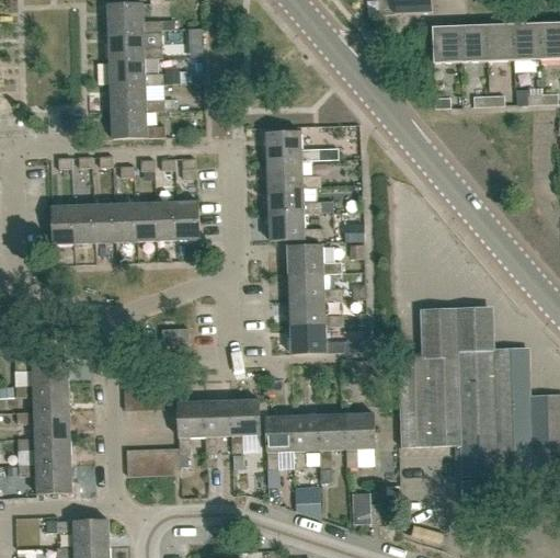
[(393,0),(395,13),(403,13),(432,12),(431,0),(393,0)]
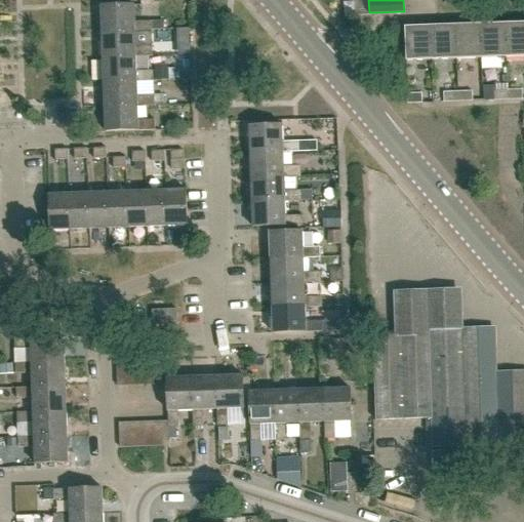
[(133,3),(101,4),(102,30),(134,29),(134,31),(152,30),(151,19),(133,19),(133,3)]
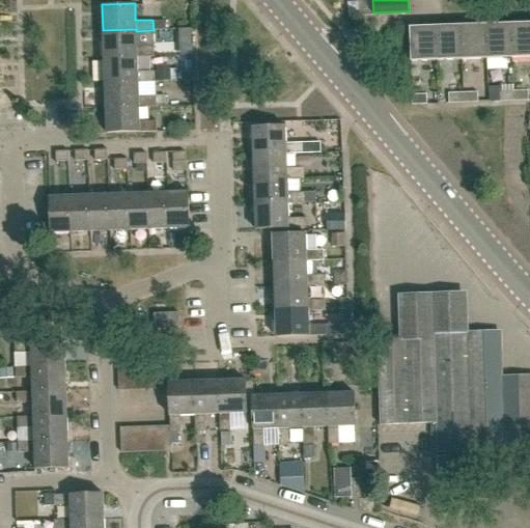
[(511,55),(529,54),(529,21),(510,22),(511,55)]
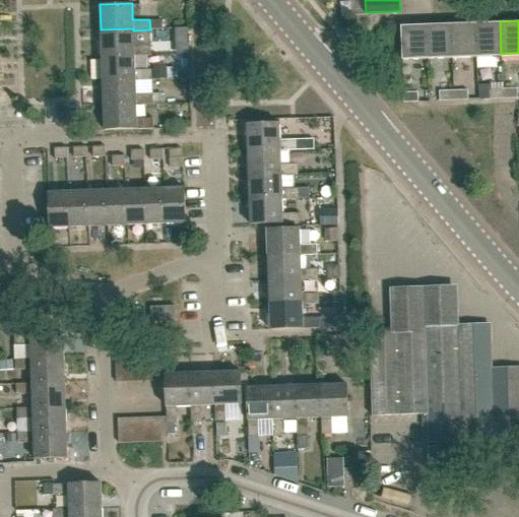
[(476,55),(501,54),(500,21),(475,22),(476,55)]
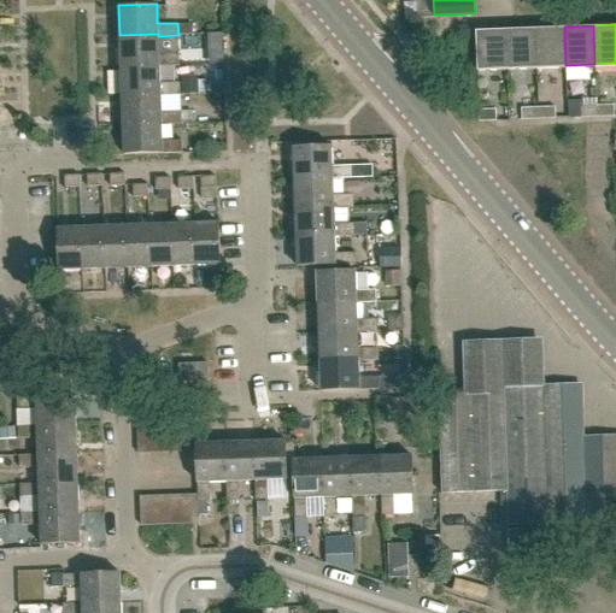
[(506,68),(537,66),(535,27),(505,28),(506,68)]
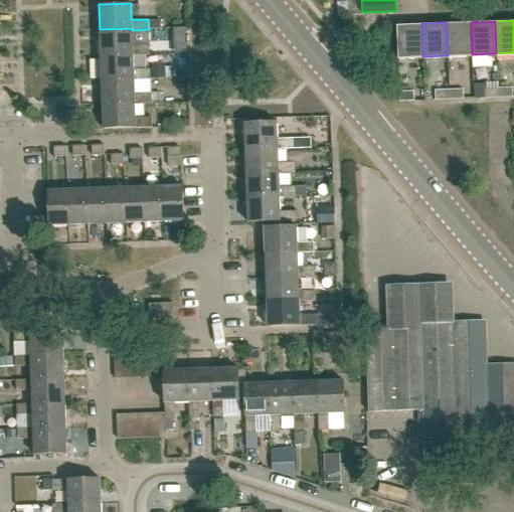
[(448,55),(472,54),(471,22),(447,22),(448,55)]
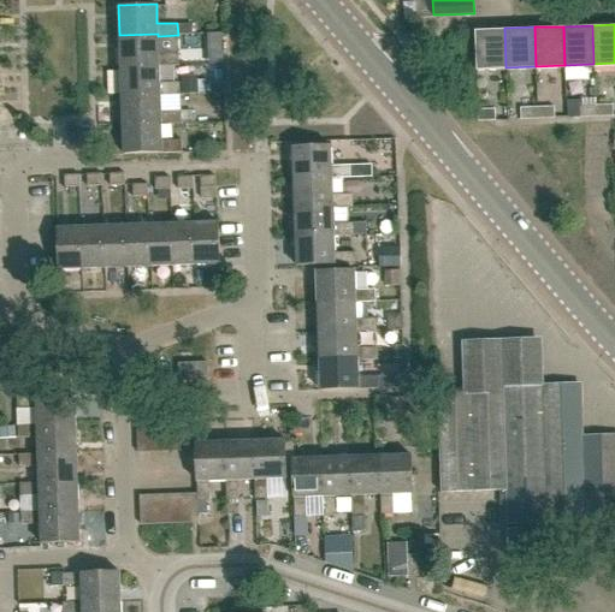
[(475,67),(506,67),(504,28),(474,29),(475,67)]
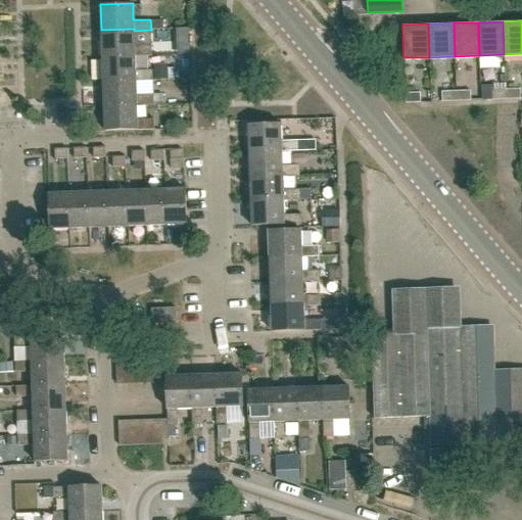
[(134,44),(134,31),(134,29),(101,30),(102,54),(134,53),(135,55),(151,54),(151,44),(134,44)]
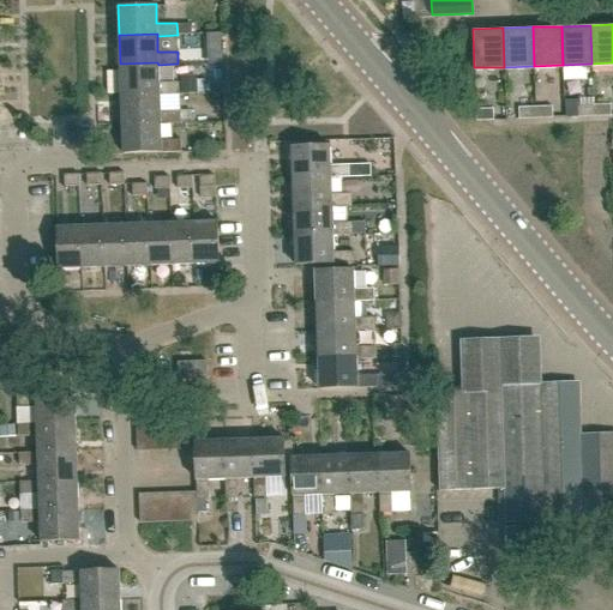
[(158,80),(158,65),(157,62),(120,64),(120,92),(158,91),(158,92),(179,92),(179,80),(158,80)]
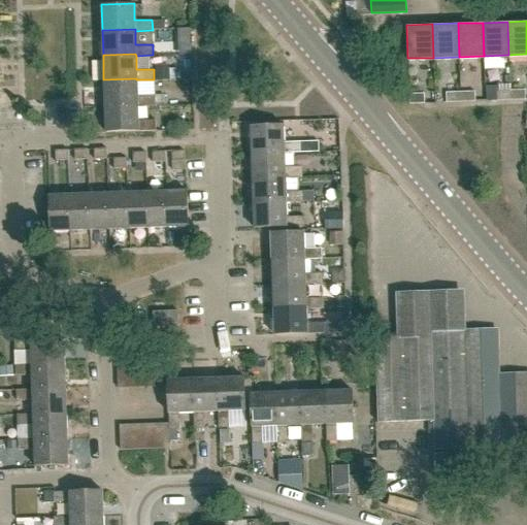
[(137,95),(136,79),(136,78),(103,79),(104,104),(137,103),(137,105),(155,104),(155,94),(137,95)]
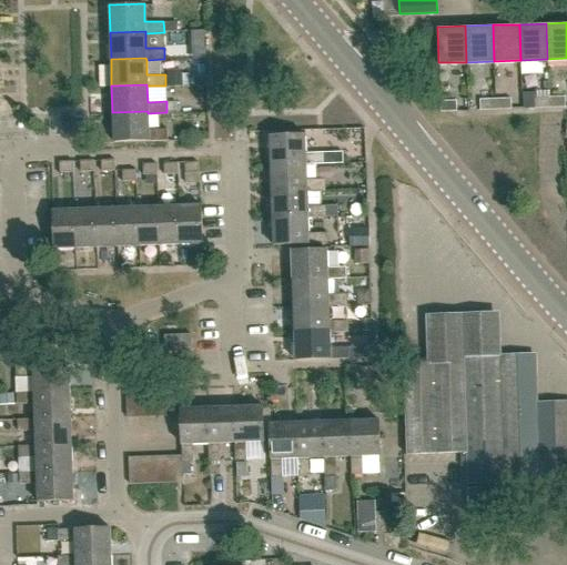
[(533,94),(536,94),(536,90),(522,90),(523,106),(534,106),(533,94)]
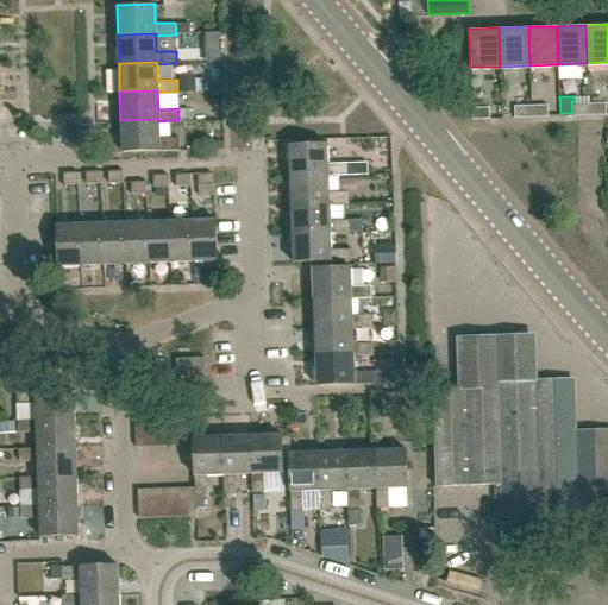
[(588,101),(588,112),(605,112),(605,100),(588,101)]
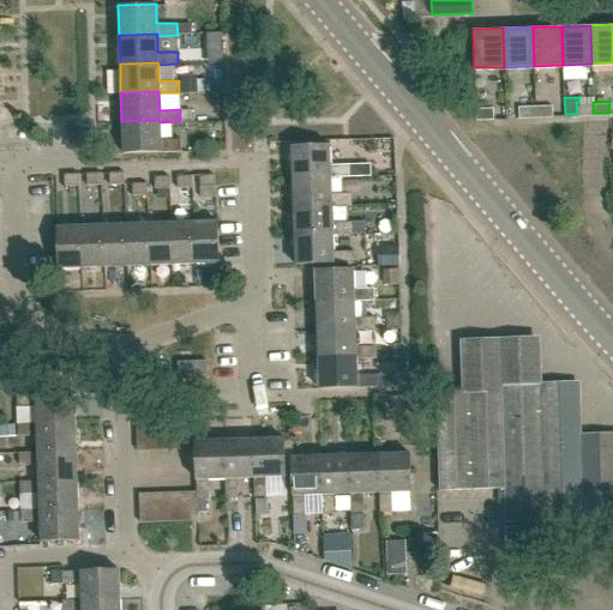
[(577,114),(593,113),(593,102),(580,102),(576,102),(577,114)]
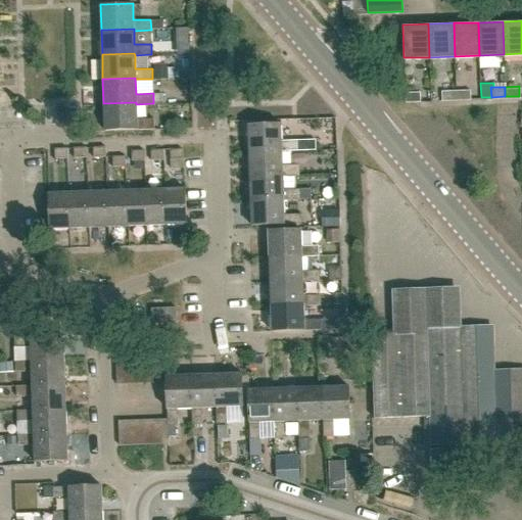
[(455,89),(456,98),(470,98),(470,88),(455,89)]
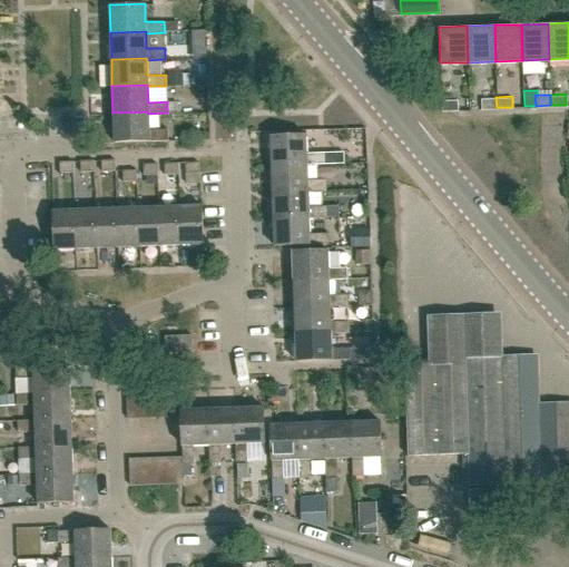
[(480,108),(497,107),(496,97),(480,97),(480,108)]
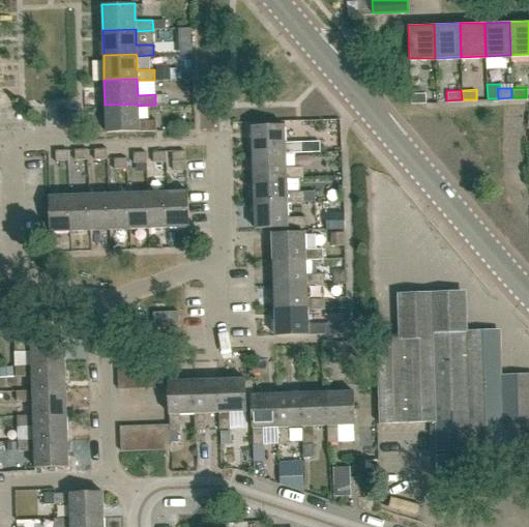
[(411,101),(424,100),(424,91),(410,91),(411,101)]
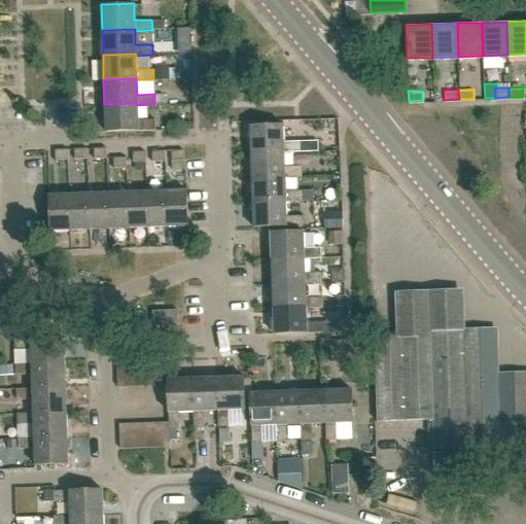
[(138,119),(137,105),(137,103),(104,104),(105,130),(138,129),(154,129),(154,118),(138,119)]
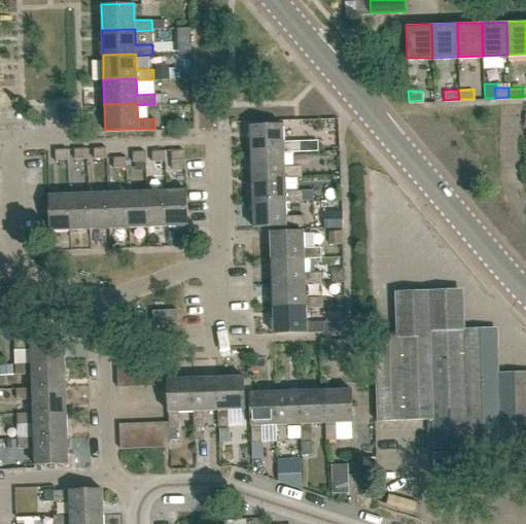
[(282,124),(249,125),(250,150),(283,149),(283,150),(319,149),(318,138),(283,140),(282,124)]
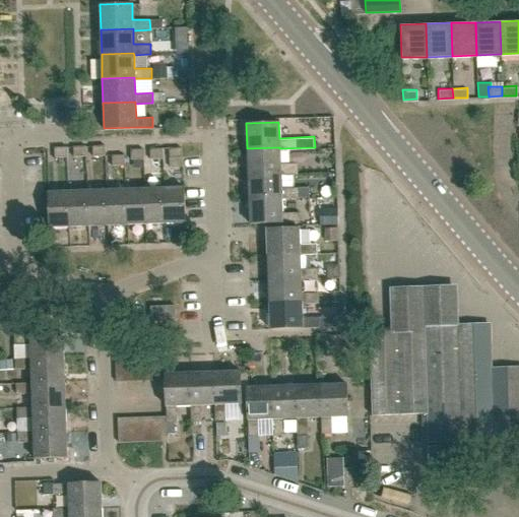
[(92,155),(105,154),(105,144),(91,145),(92,155)]
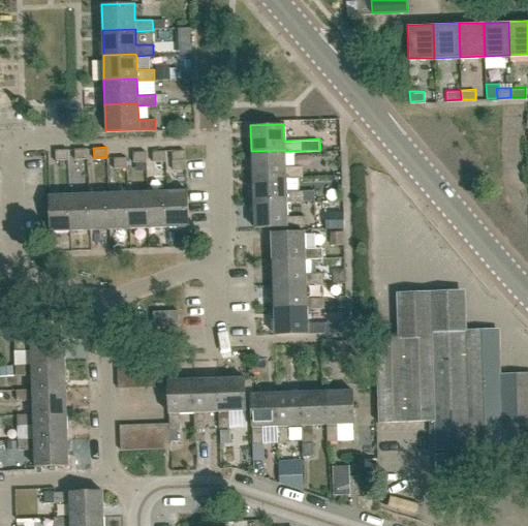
[(73,158),(87,158),(86,148),(73,148),(73,158)]
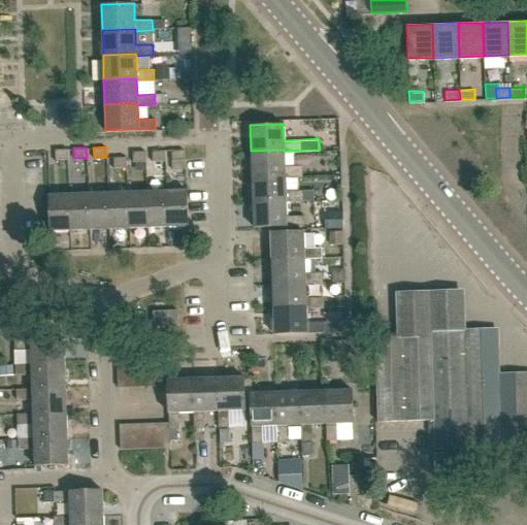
[(55,159),(67,158),(67,149),(54,149),(55,159)]
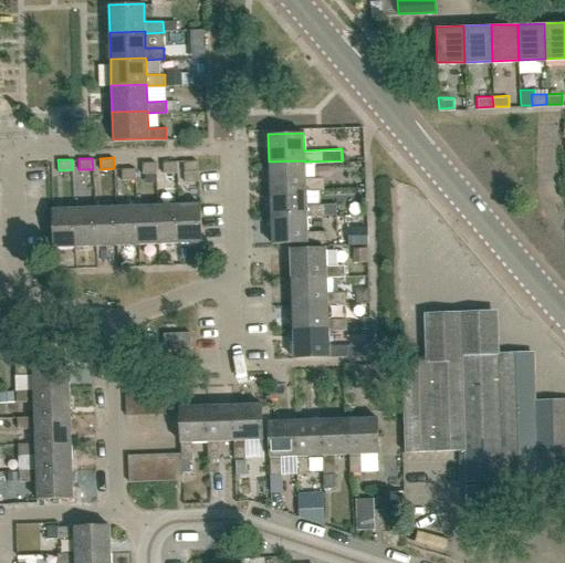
[(184,171),(197,170),(197,159),(182,160),(184,171)]
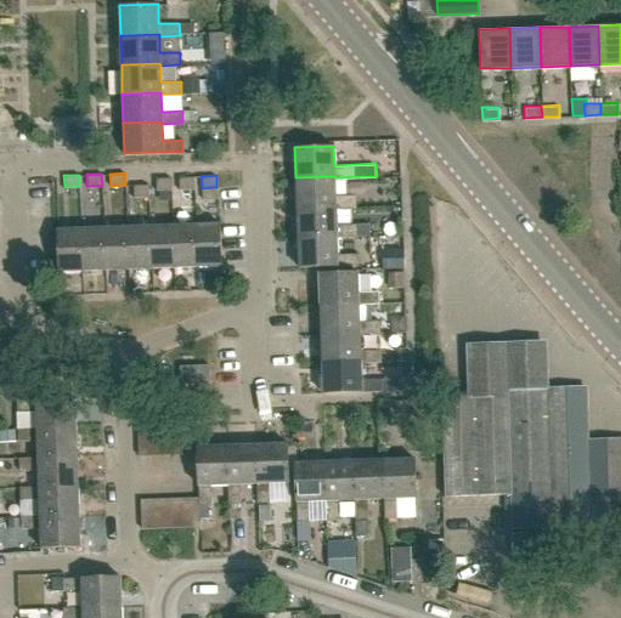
[(179,188),(193,188),(193,176),(179,176),(179,188)]
